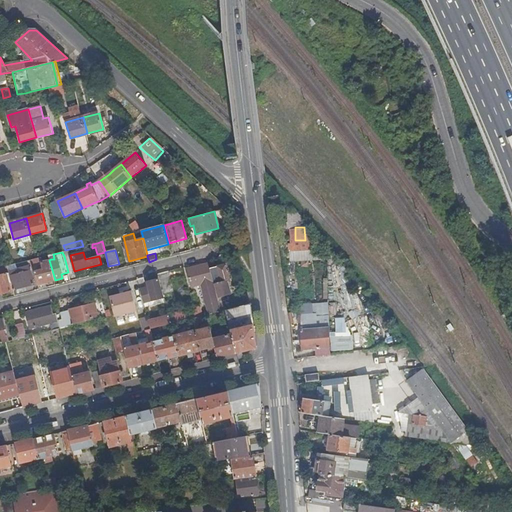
[(68,272),(69,276),(75,275),(74,271),(70,255),(64,256),(68,272)]
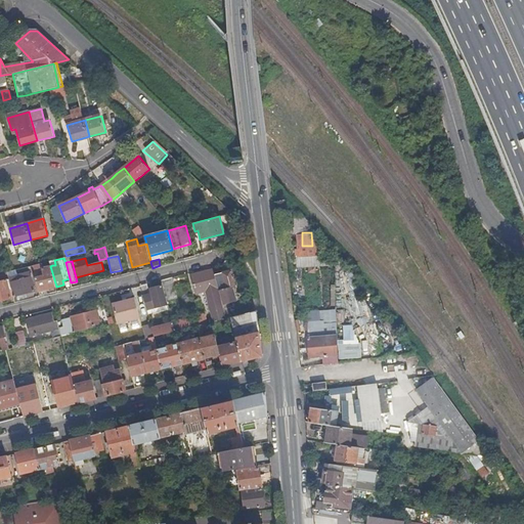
[(33,266),(39,292),(56,287),(50,266),(43,268),(41,264),(38,264),(33,266)]
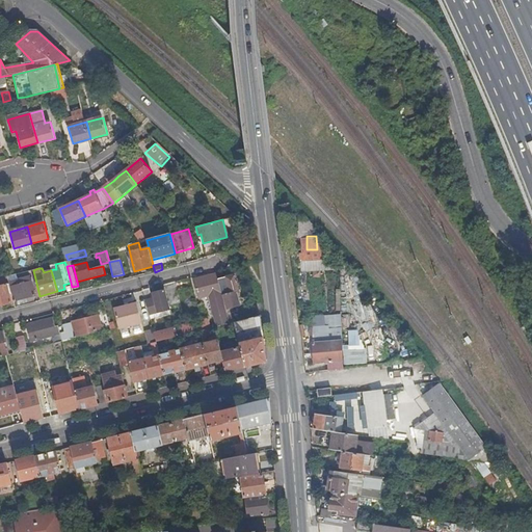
[(7,276),(15,302),(35,297),(29,276),(18,280),(17,274),(11,275),(7,276)]
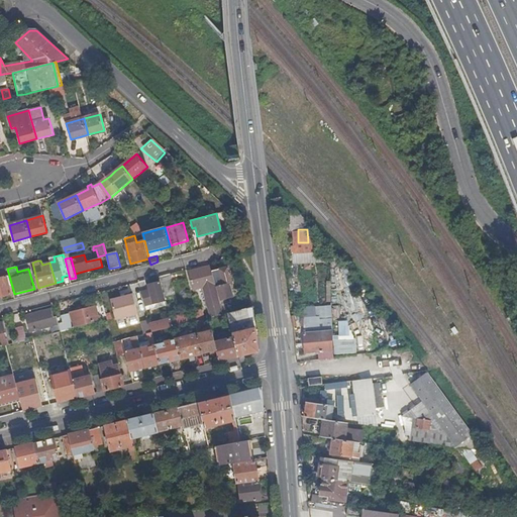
[(210,267),(208,268),(189,273),(194,290),(204,288),(212,317),(222,314),(214,282),(210,267)]
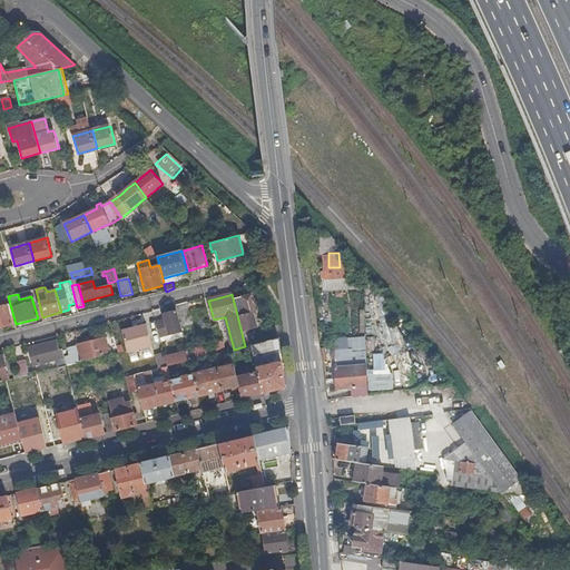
[(333,306),(344,307),(344,294),(333,294),(333,306)]
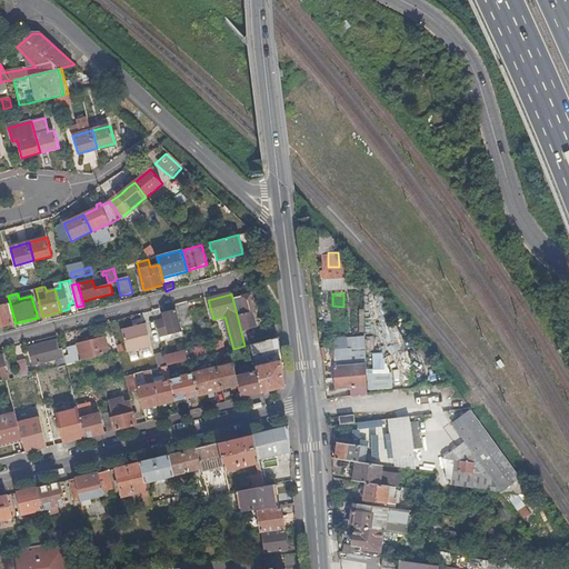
[(239,318),(242,330),(248,329),(257,327),(253,312),(257,312),(252,295),(233,299),(239,318)]
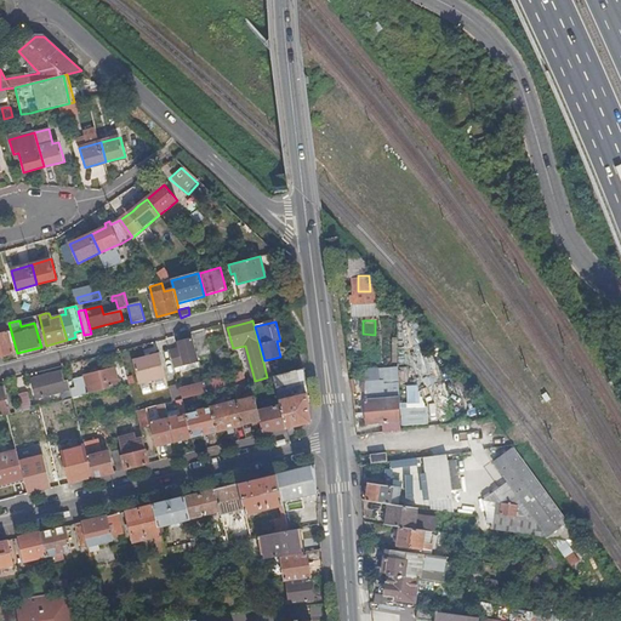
[(0,334),(0,364),(4,363),(3,357),(17,353),(9,323),(3,325),(4,332),(0,334)]
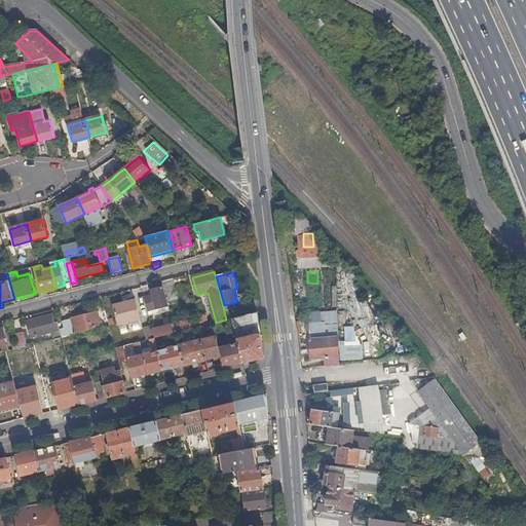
[(172,279),(163,282),(170,303),(178,301),(172,279)]
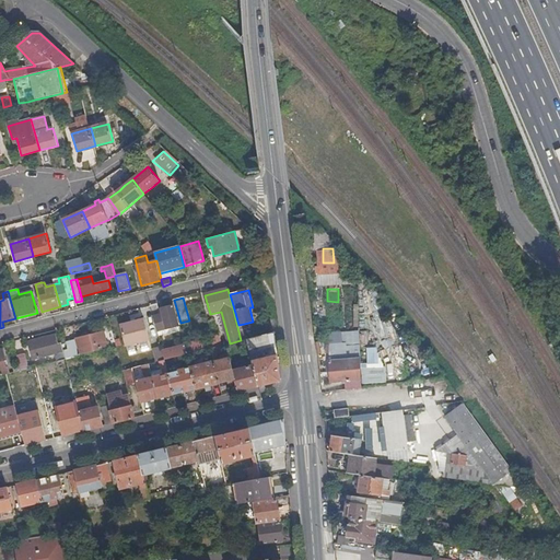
[(158,305),(150,306),(156,331),(163,329),(164,336),(179,333),(173,306),(161,310),(162,315),(160,316),(158,305)]
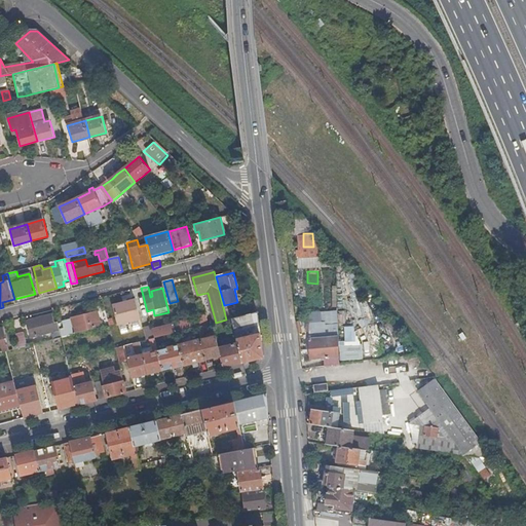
[(115,312),(118,326),(141,320),(136,299),(113,305),(115,312)]
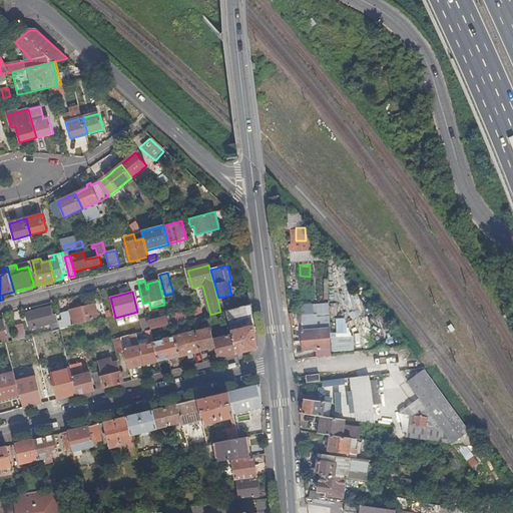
[(222,313),(226,312),(227,312),(223,297),(218,298),(222,313)]
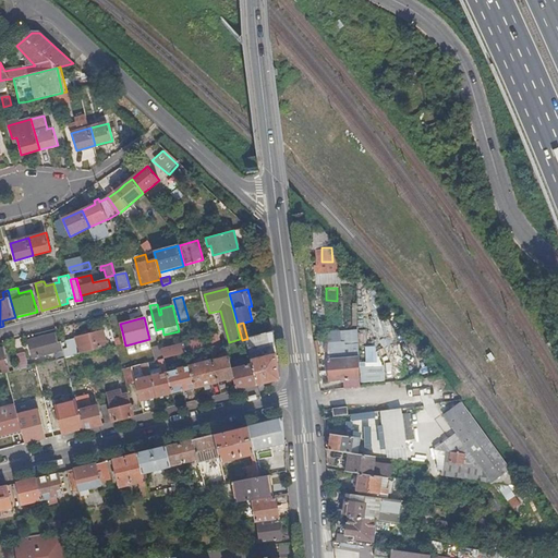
[(63,350),(65,359),(81,355),(80,354),(108,348),(104,331),(67,341),(69,349),(63,350)]
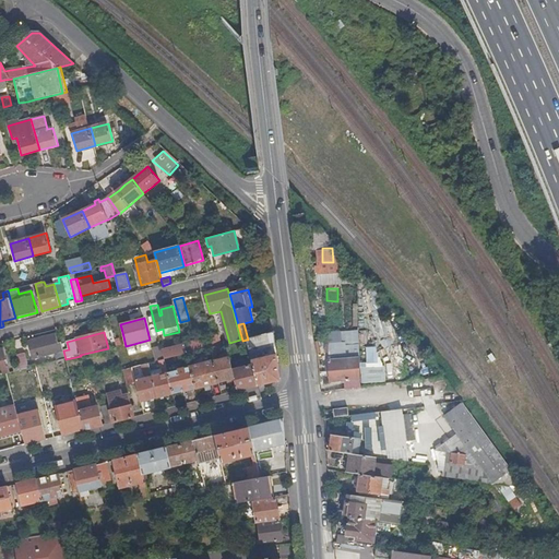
[(253,366),(258,387),(276,382),(280,378),(276,355),(259,359),(254,345),(275,340),(274,332),(269,334),(248,340),(247,340),(253,366)]
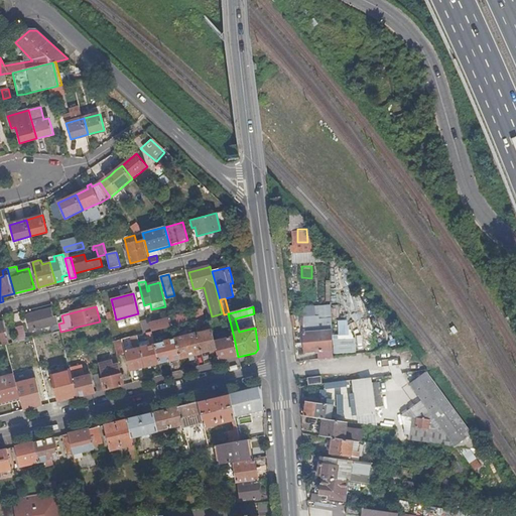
[(60,332),(58,324),(56,316),(53,317),(51,309),(31,314),(32,319),(27,321),(30,330),(34,329),(35,334),(41,332),(40,329),(51,327),(53,334),(60,332)]
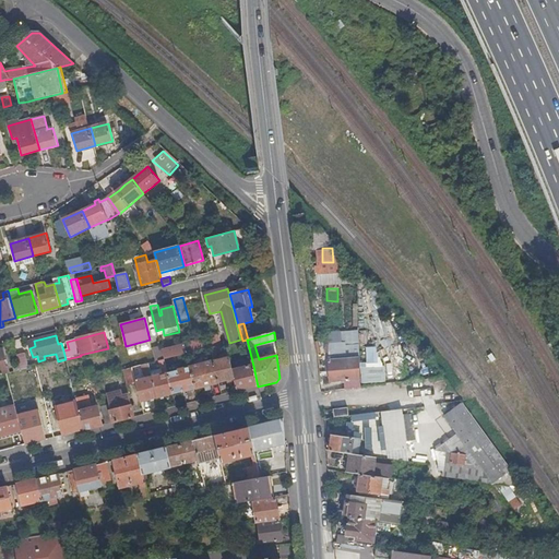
[(259,359),(276,355),(275,340),(254,345),(259,359)]
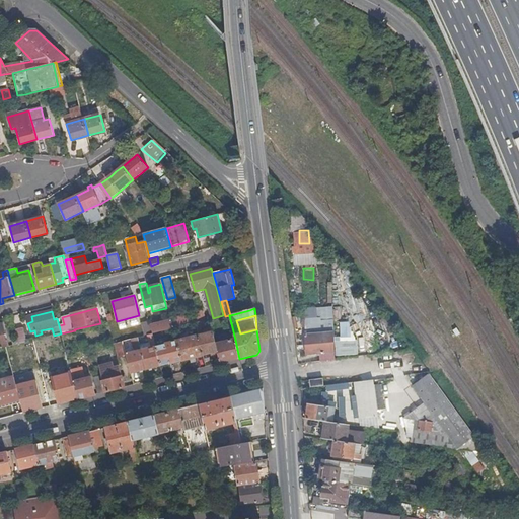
[(380,322),(387,334),(394,329),(387,318),(380,322)]
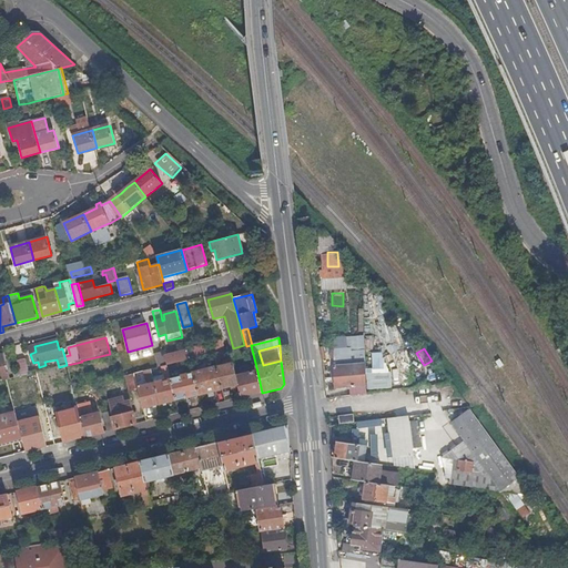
[(164,356),(168,365),(171,365),(191,359),(188,351),(164,356)]
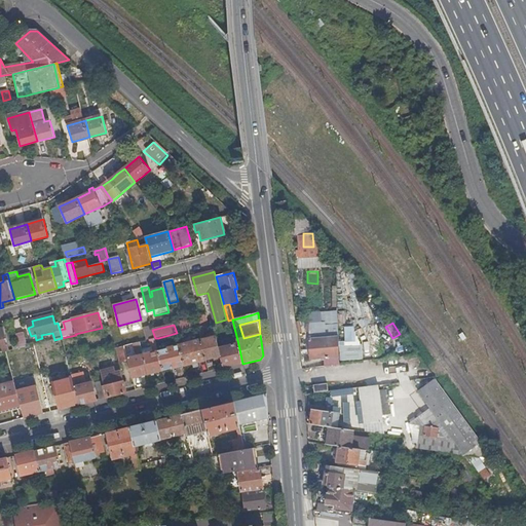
[(152,339),(155,338),(152,330),(151,327),(145,328),(148,340),(152,339)]
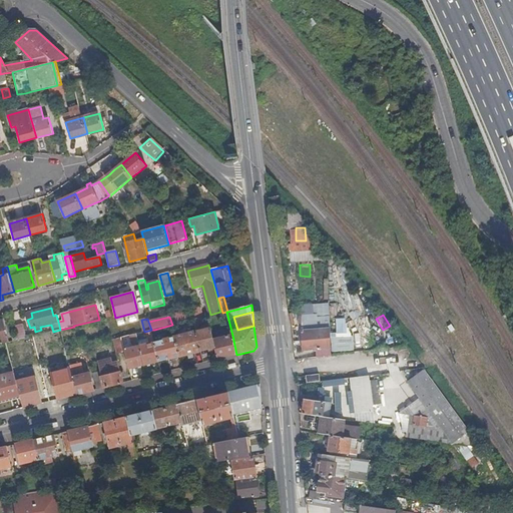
[(196,332),(201,352),(215,348),(211,334),(210,329),(199,331),(196,319),(193,320),(196,332)]
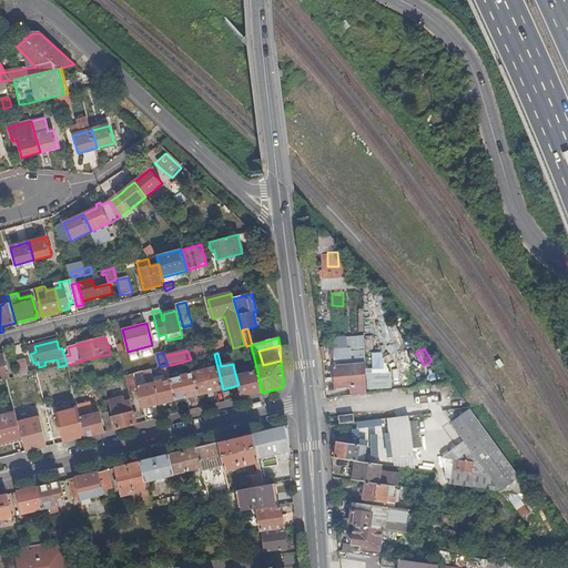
[(0,377),(1,382),(7,381),(10,379),(3,355),(0,355),(0,377)]
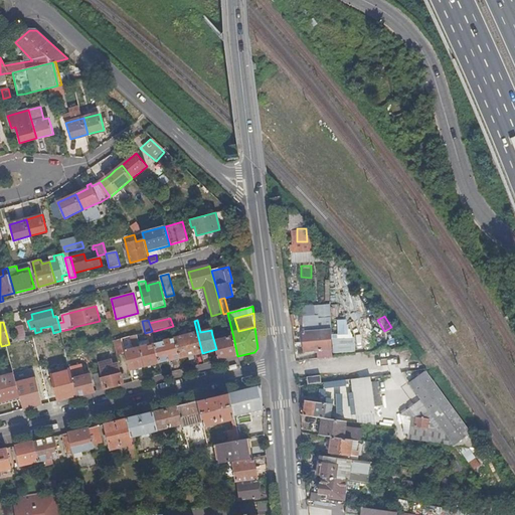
[(176,338),(181,358),(202,353),(197,333),(179,338),(176,325),(173,326),(176,338)]
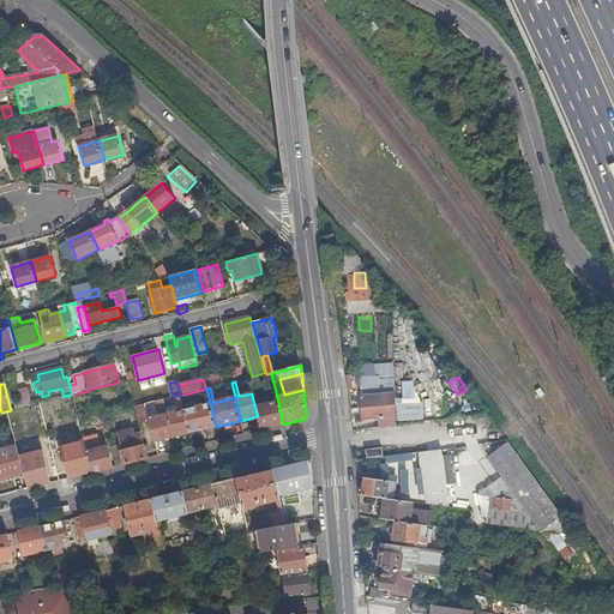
[(28,389),(18,391),(23,408),(32,405),(28,389)]
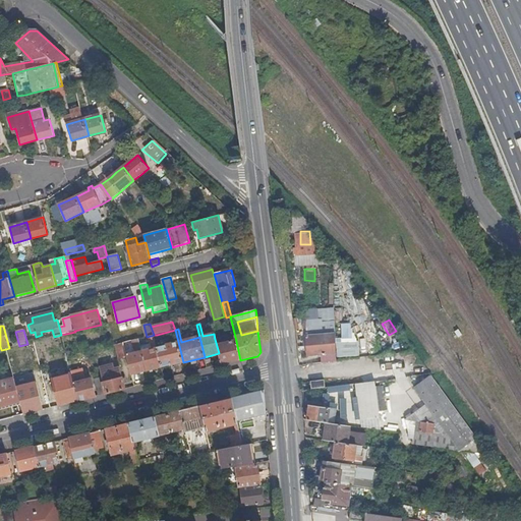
[(322,355),(322,363),(337,361),(336,350),(336,342),(336,334),(324,335),(324,332),(321,333),(321,335),(315,336),(314,331),(306,332),(307,336),(306,336),(307,356),(322,355)]
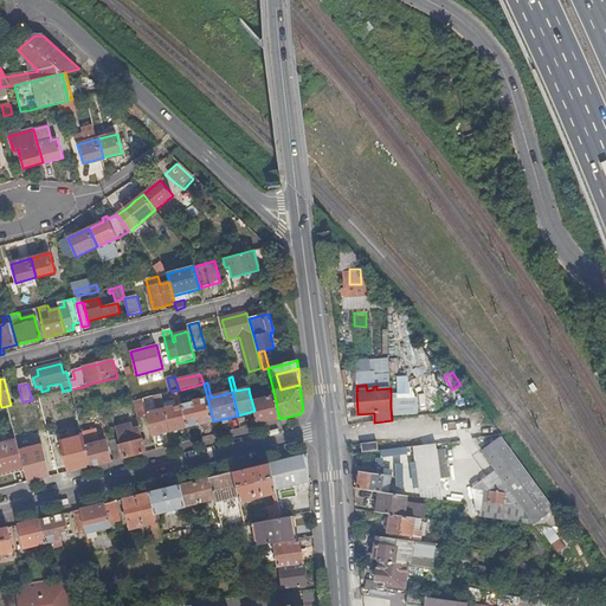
[(165,410),(171,432),(188,427),(181,404),(179,389),(175,391),(179,406),(165,410)]
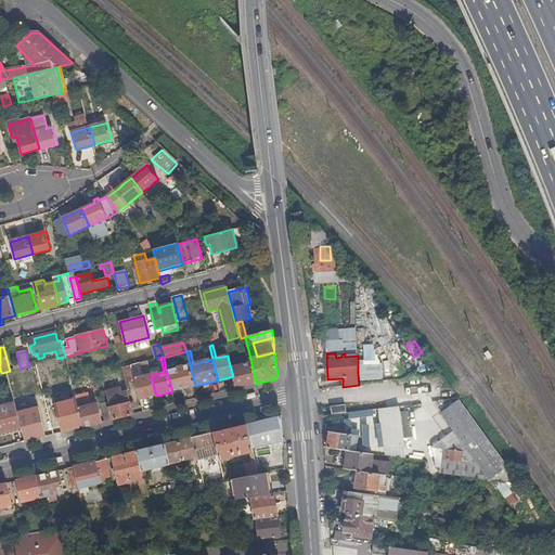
[(166,370),(172,391),(195,386),(190,364),(170,370),(167,357),(164,357),(166,370)]
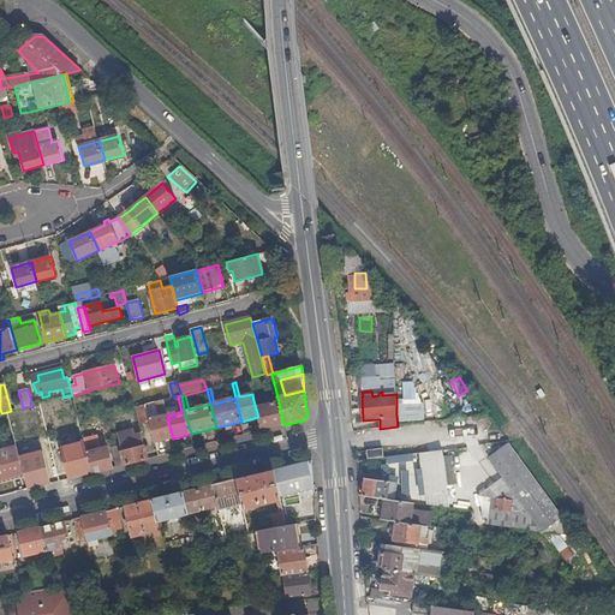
[(150,422),(156,443),(173,439),(167,416),(163,400),(160,401),(163,416),(150,419),(150,422)]
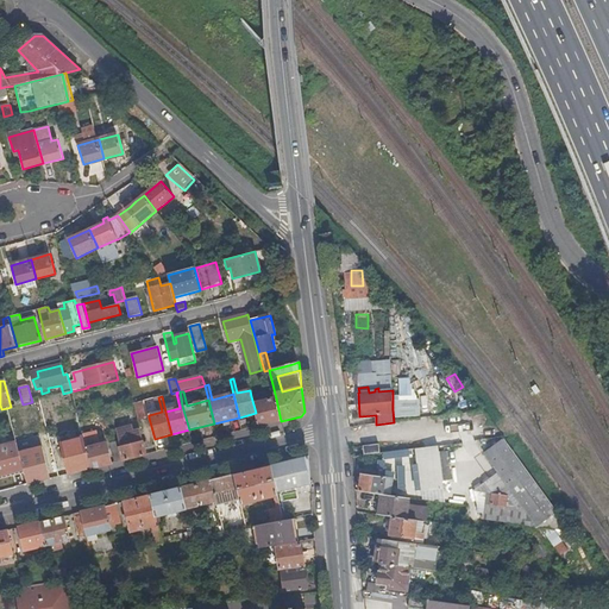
[(256,413),(259,427),(281,421),(276,399),(264,401),(263,399),(261,400),(261,402),(258,402),(256,396),(251,396),(256,413)]
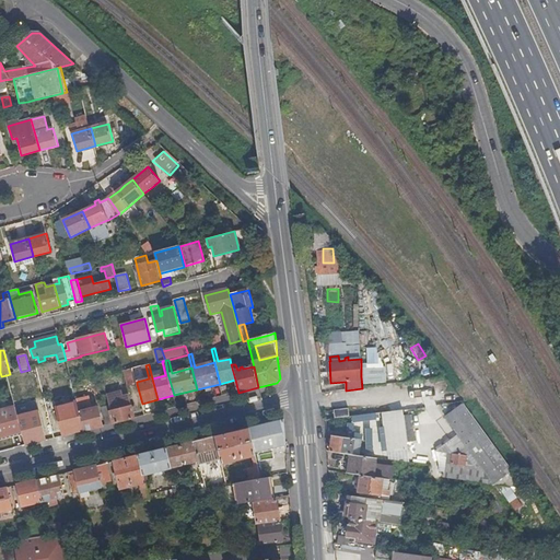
[(361,368),(361,376),(374,375),(374,368),(361,368)]
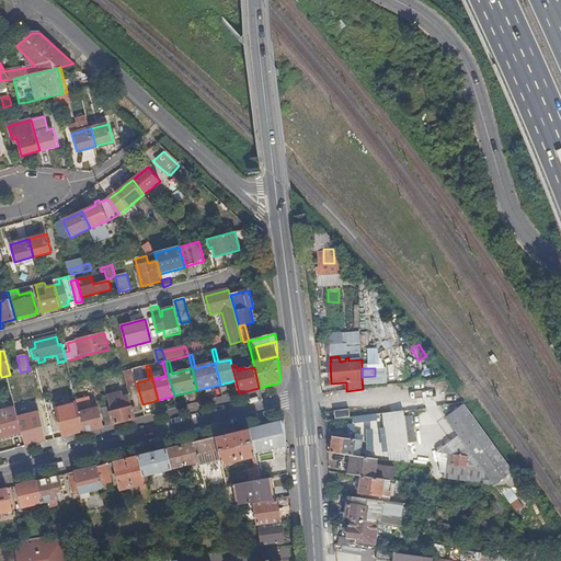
[(133,369),(125,371),(129,387),(137,385),(137,382),(133,369)]
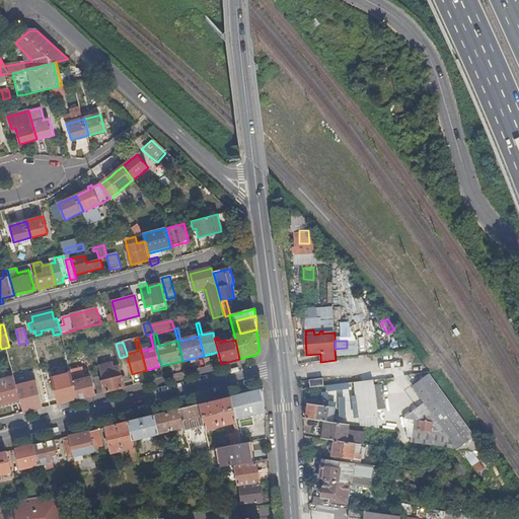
[(101,377),(105,392),(126,387),(120,366),(100,371),(101,377)]
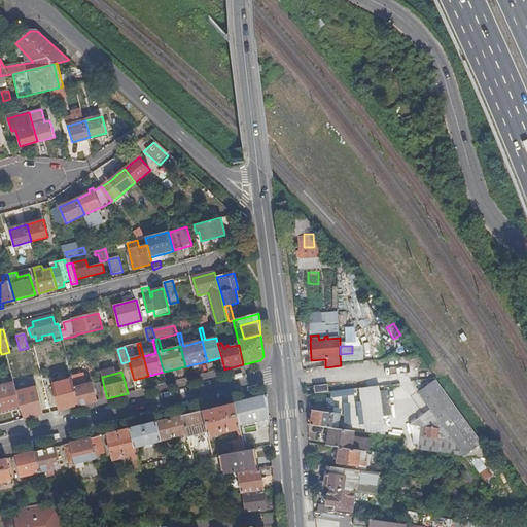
[(466,457),(494,459),(459,412),(435,380),(419,392),(446,428),(457,445),(466,457)]
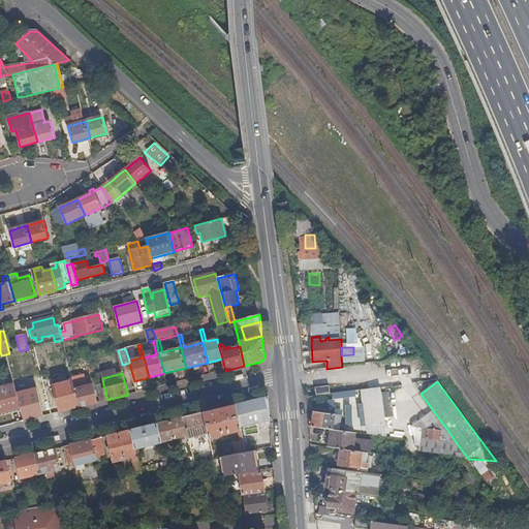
[(73,383),(80,407),(97,403),(93,385),(80,389),(78,382),(73,383)]
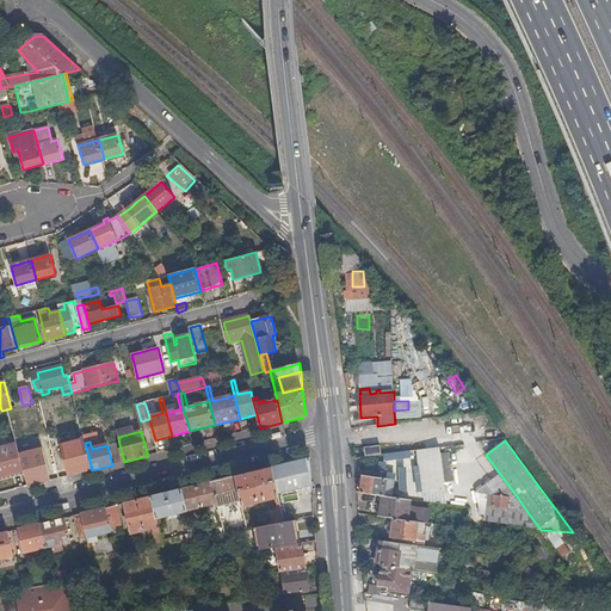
[(111,446),(116,464),(124,462),(119,444),(111,446)]
